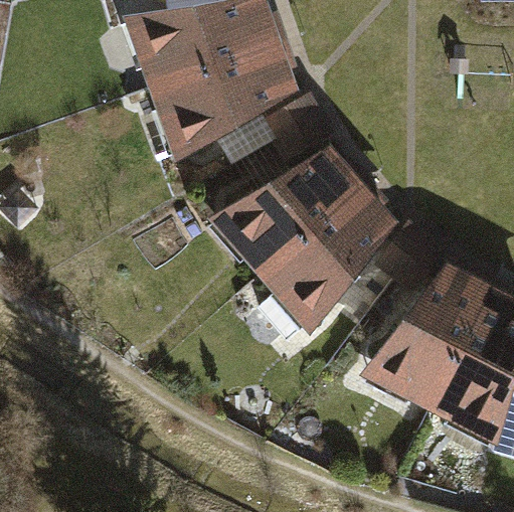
[(122,16),(145,100),(275,41),(266,15),(261,0),(199,0),(122,16)]
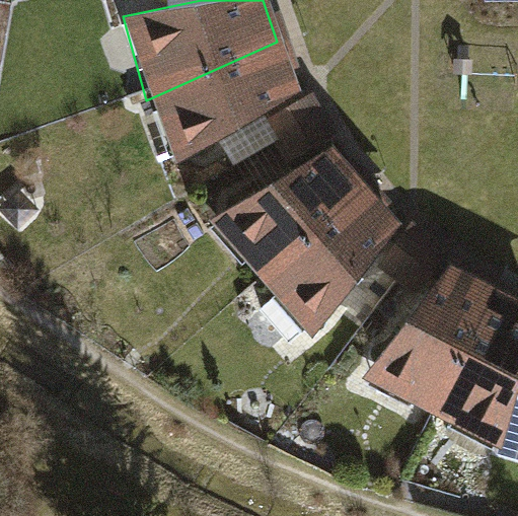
[(288,68),(277,42),(146,100),(177,176),(260,124),(300,98),(288,68)]
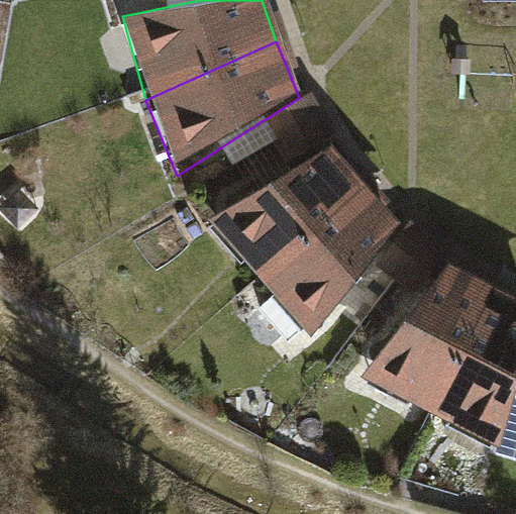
[(288,172),(329,146),(339,140),(310,92),(299,98),(259,123),(288,172)]
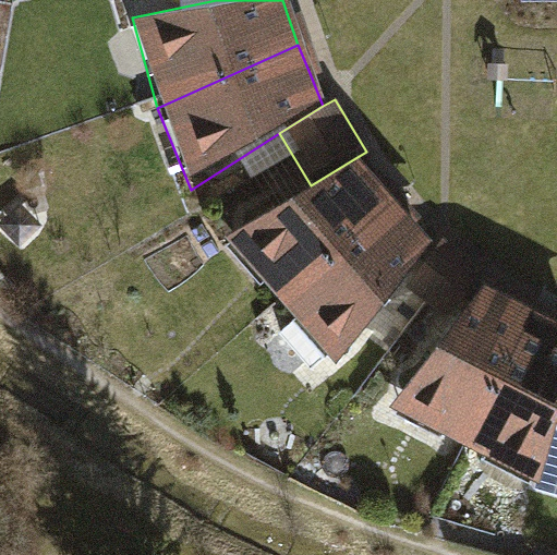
[(230,238),(286,306),(395,203),(377,183),(355,158),(311,185),(230,238)]
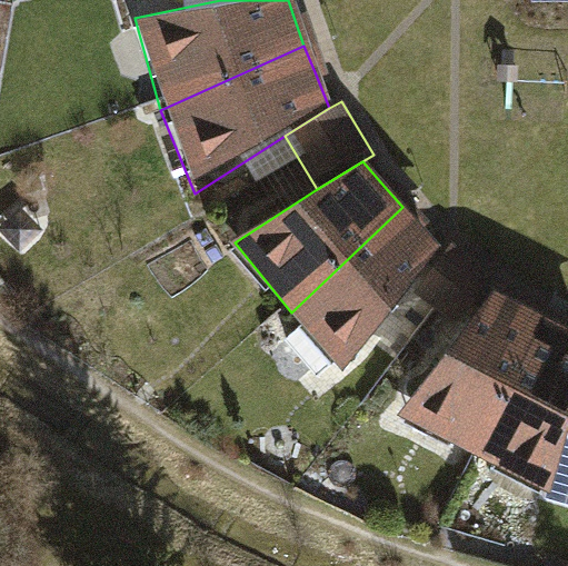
[(422,229),(402,207),(291,313),(341,375),(412,290),(441,252),(422,229)]
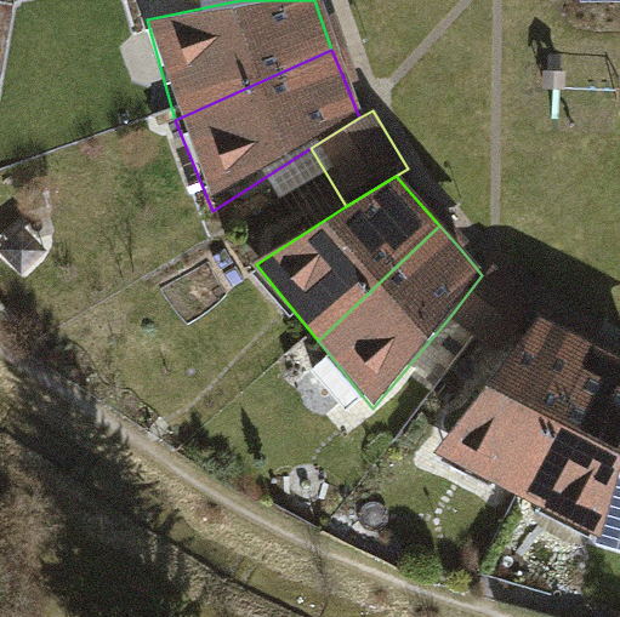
[(450,316),(506,359),(540,314),(549,303),(493,261),(482,275),(450,316)]
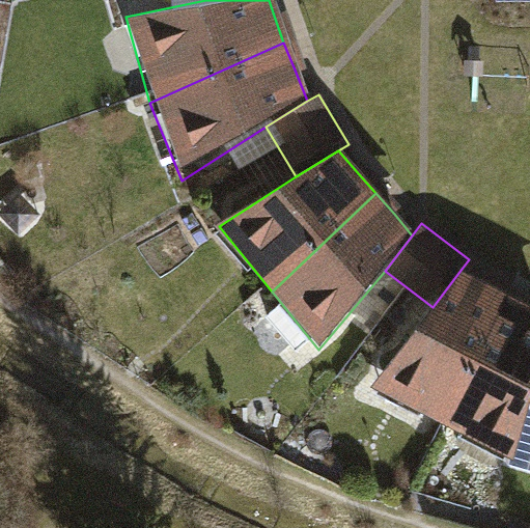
[(370,386),(446,427),(513,297),(490,284),(462,269),(433,307),(370,386)]
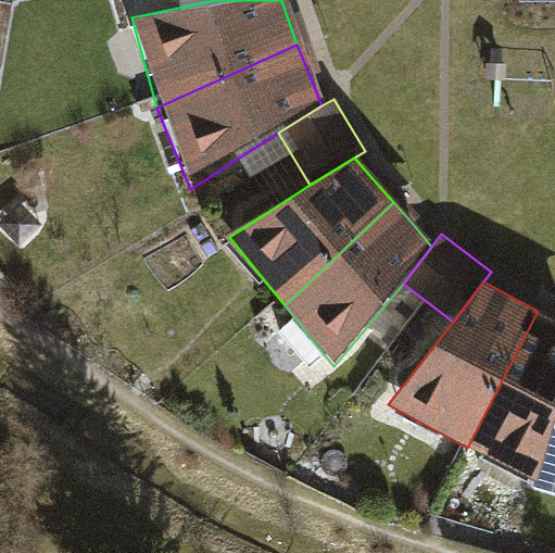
[(554,319),(538,311),(467,448),(546,491),(554,461),(554,319)]
